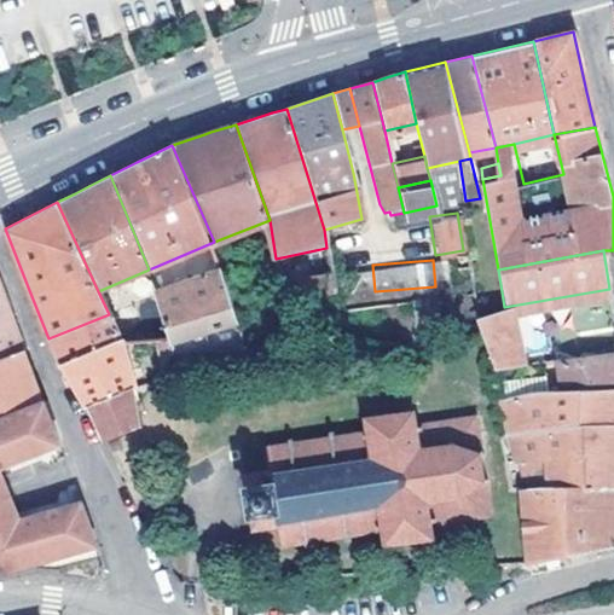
[(335,306),(328,261),(310,266),(313,282),(290,285),(288,271),(277,272),(283,315),(335,306)]
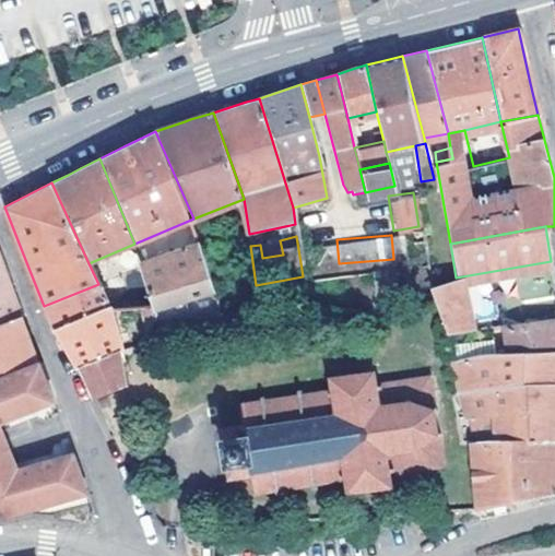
[(180,290),(213,282),(202,239),(141,262),(139,263),(141,268),(158,309),(167,308),(184,307),(180,290)]
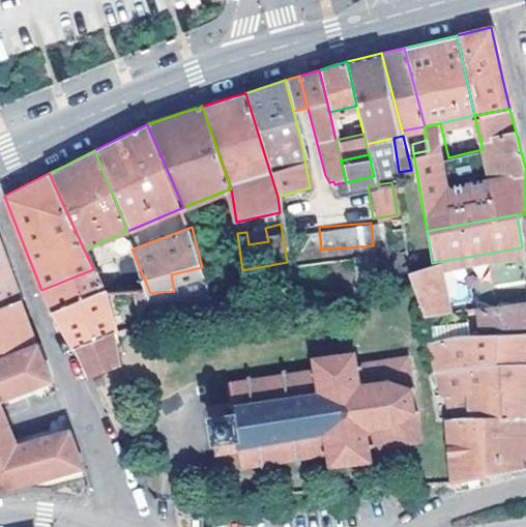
[(0,308),(20,300),(11,276),(0,245),(0,308)]
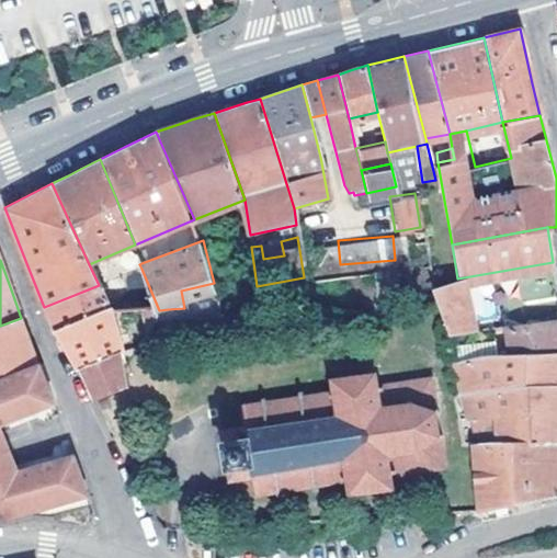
[(99,285),(110,314),(145,311),(159,310),(141,269),(99,285)]
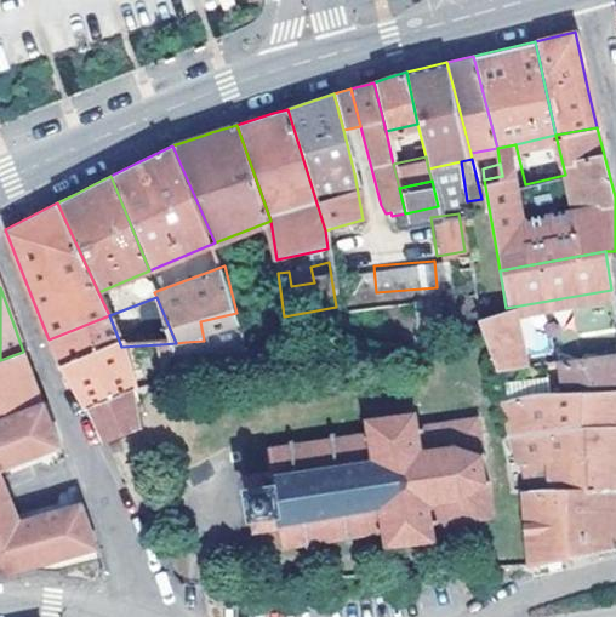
[(520,364),(506,308),(477,318),(480,333),(494,370),(520,364)]
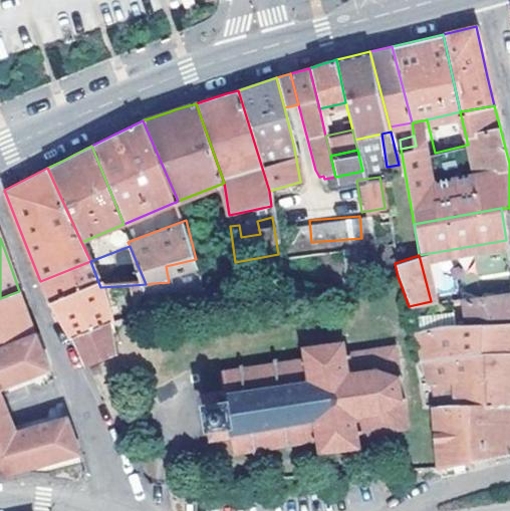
[(46,293),(51,303),(100,287),(90,261),(40,281),(46,293)]
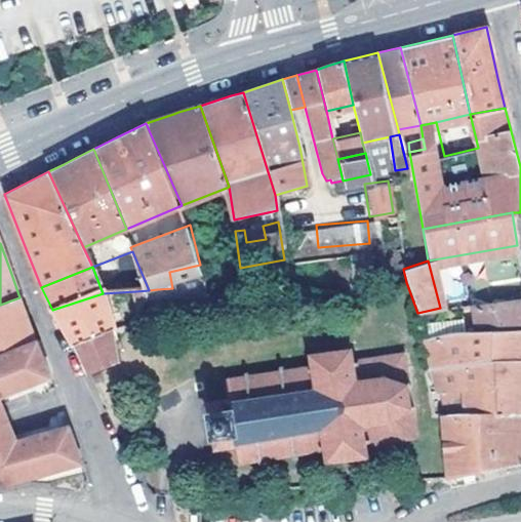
[(457,267),(438,269),(441,297),(461,295),(457,267)]
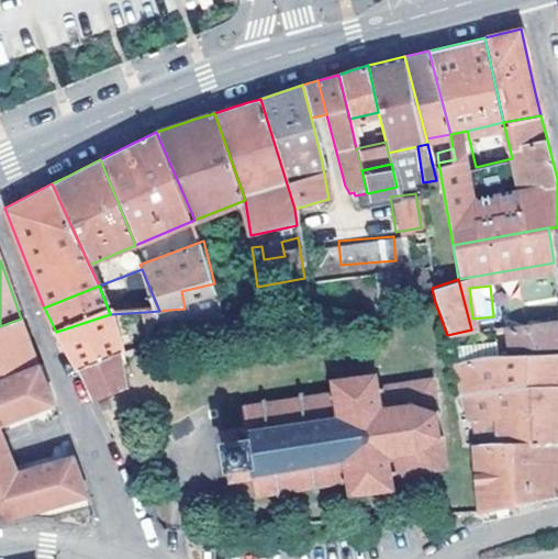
[(220,306),(185,309),(186,321),(223,320),(220,306)]
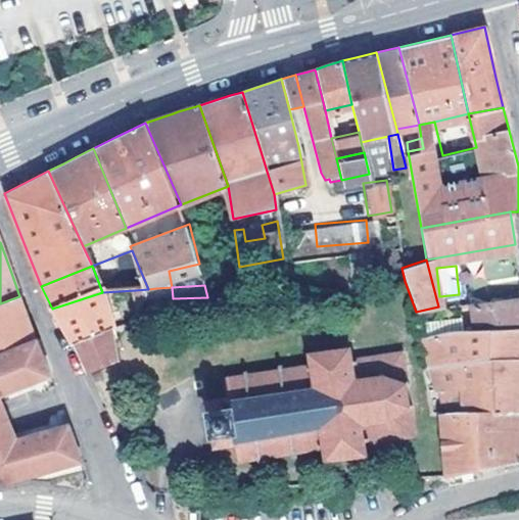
[(156,299),(173,298),(172,287),(156,288),(156,299)]
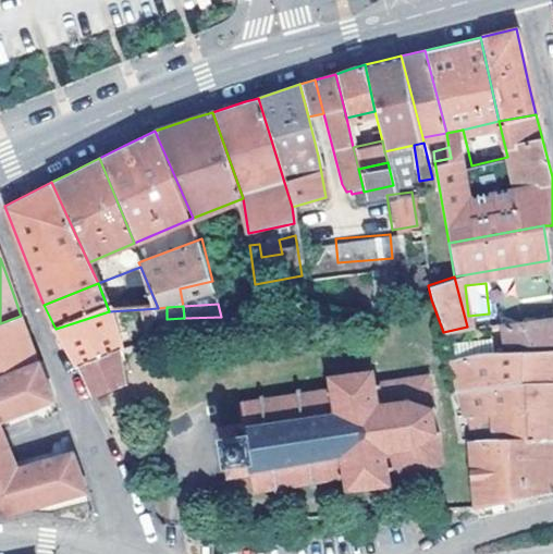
[(167,319),(167,307),(158,308),(159,319),(167,319)]
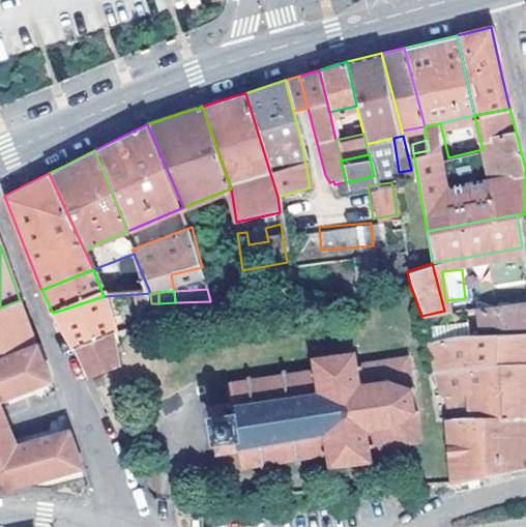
[(150,293),(137,294),(138,319),(151,303),(150,293)]
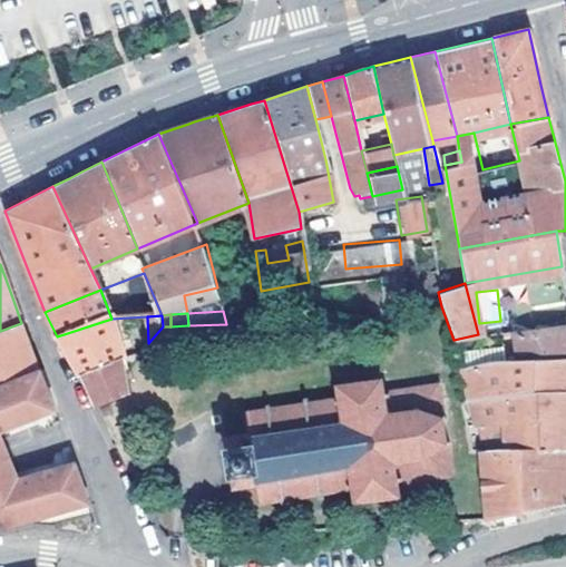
[(111,319),(57,336),(69,359),(78,374),(84,373),(123,357),(125,357),(111,319)]
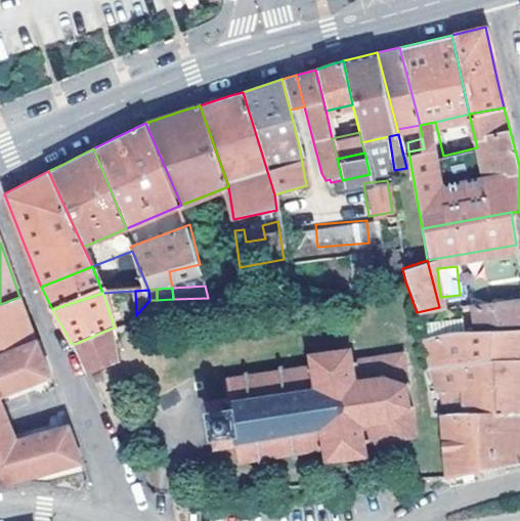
[(519,303),(519,295),(471,303),(475,329),(519,326),(519,303)]
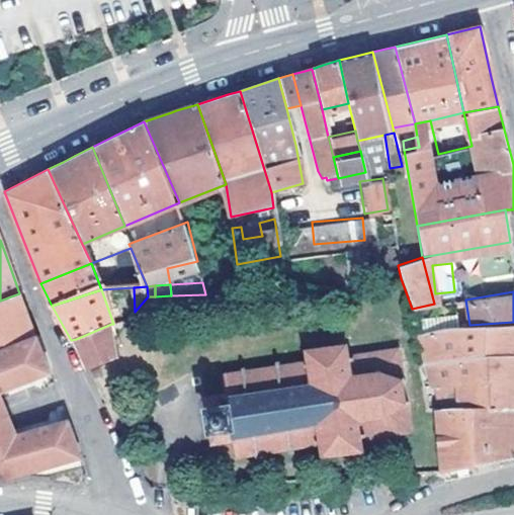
[(19,293),(0,301),(0,350),(35,337),(26,313),(19,293)]
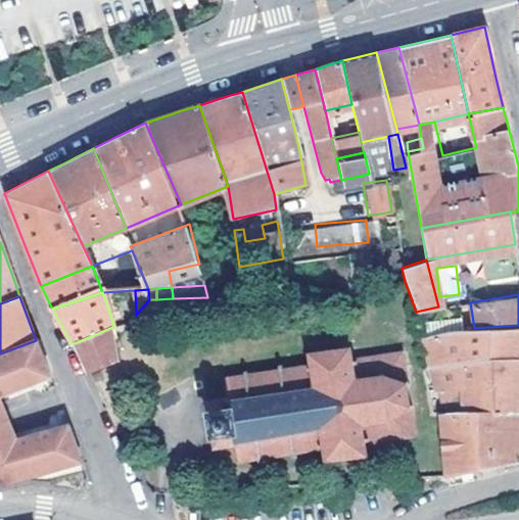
[(518,325),(474,328),(461,328),(423,335),(426,351),(518,357),(518,325)]
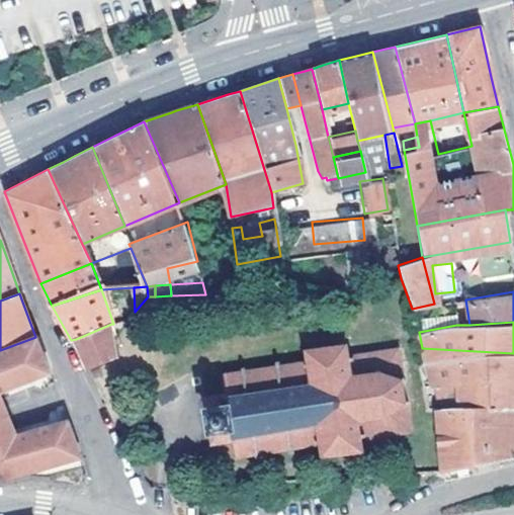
[(111,324),(76,339),(83,357),(87,368),(115,357),(113,345),(113,337),(111,324)]
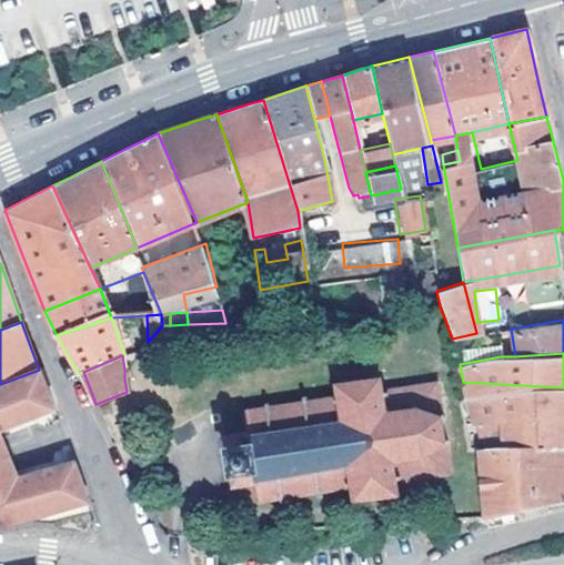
[(0,523),(86,501),(71,463),(16,477),(0,435),(0,427),(52,407),(39,370),(0,384),(0,523)]
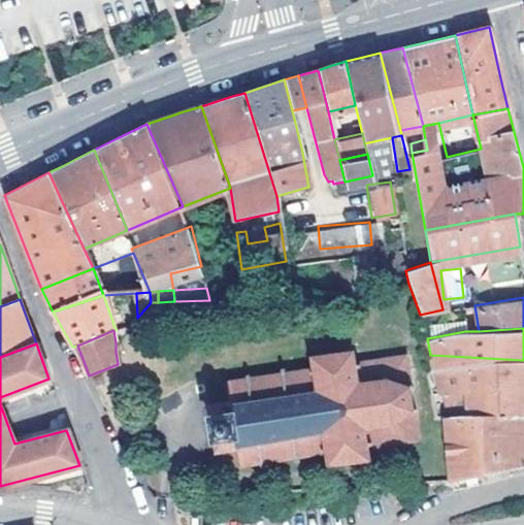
[(353,363),(352,350),(312,357),(313,369),(226,385),(229,400),(207,403),(214,444),(215,451),(235,449),(237,462),(324,452),(326,463),(364,459),(362,447),(414,438),(410,413),(412,408),(406,404),(404,389),(408,385),(406,382),(402,355),(353,363)]
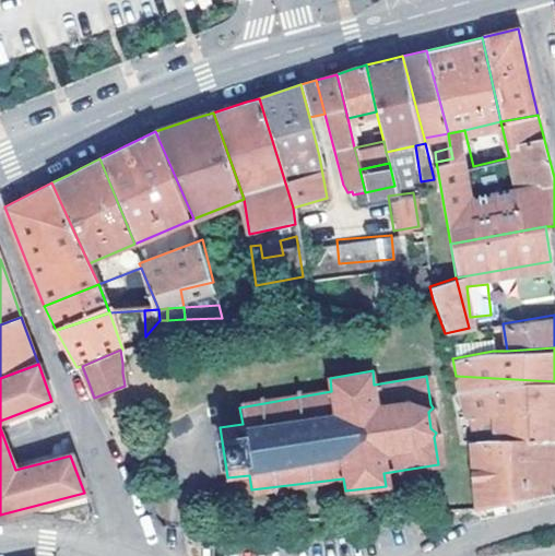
[(554,381),(456,376),(463,424),(495,423),(499,415),(507,417),(499,441),(554,440),(554,381)]
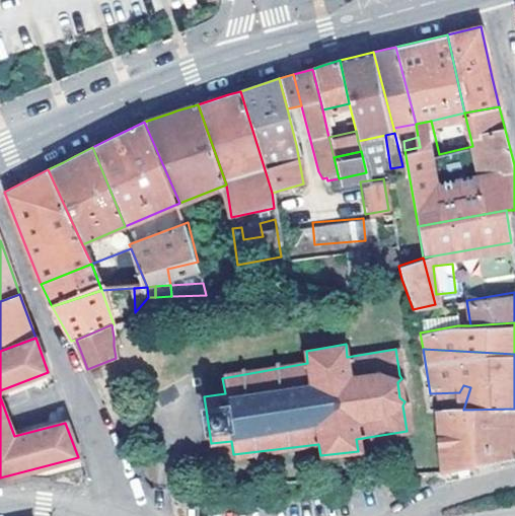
[(514,409),(463,410),(433,410),(440,474),(514,457),(514,409)]
